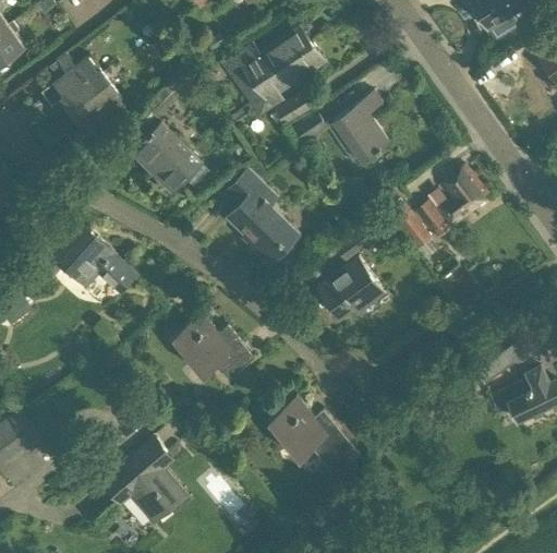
[(44,15),(57,7),(52,0),(46,0),(38,7),(44,15)]
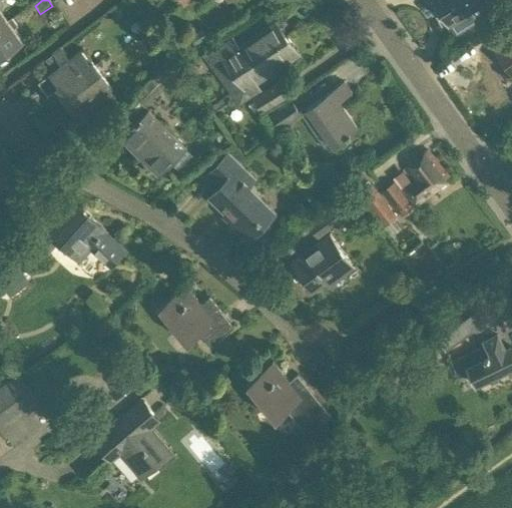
[(177,0),(183,9),(196,0),(227,0),(228,0),(227,0),(177,0)]
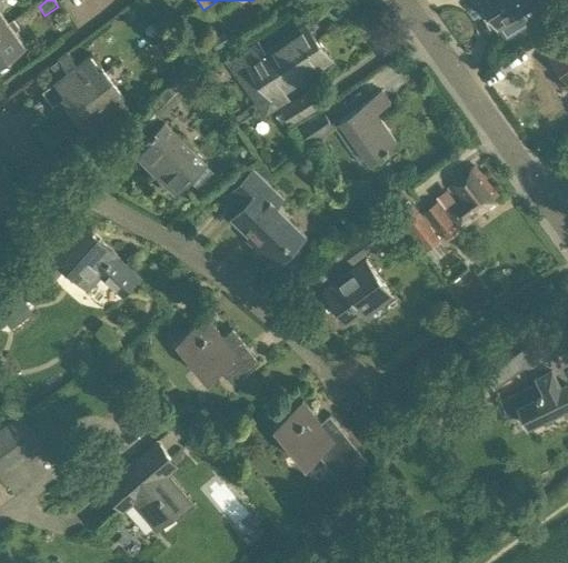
[(477,0),(478,0),(499,33),(500,33),(505,40),(530,24),(526,17),(541,7),(537,0),(477,0)]
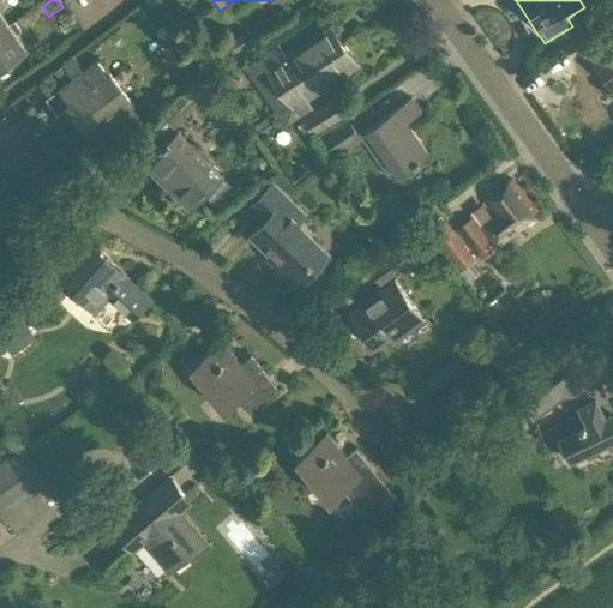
[(0,37),(11,30),(0,16),(0,14),(5,12),(0,5),(0,37)]
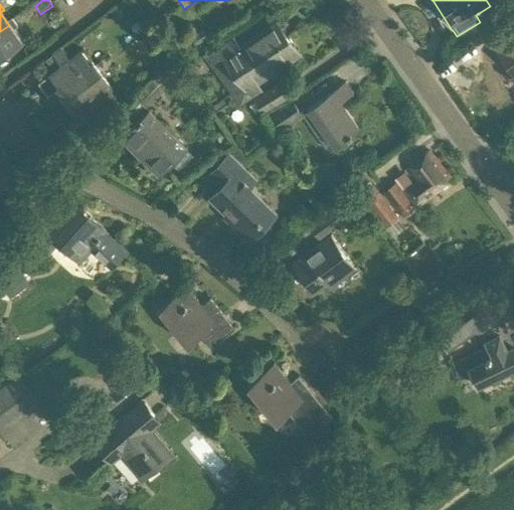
[(9,25),(0,31),(0,62),(23,45),(9,25)]
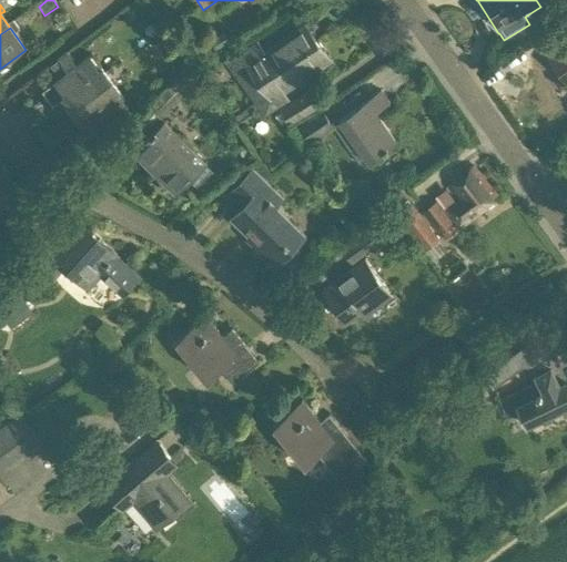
[(260,85),(319,46),(306,28),(263,57),(254,42),(222,64),(257,115),(273,104),(260,85)]
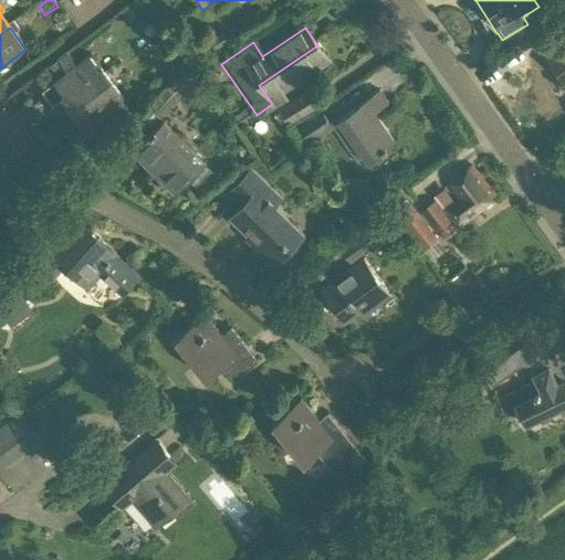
[(564,44),(545,59),(564,85),(564,44)]
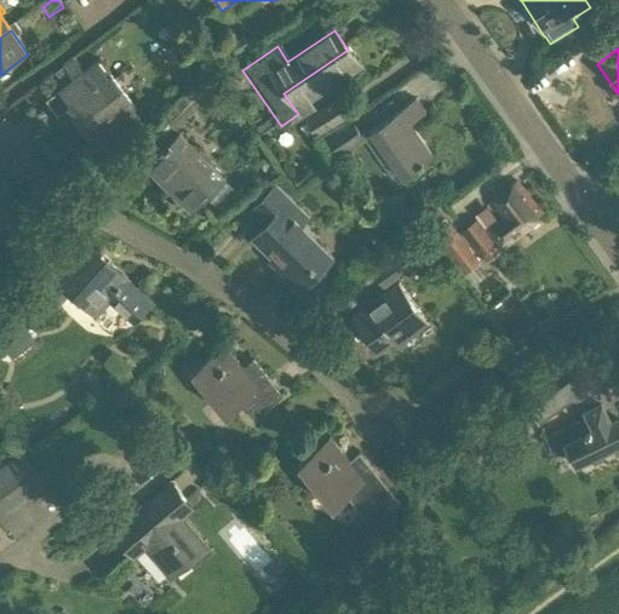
[(284,93),(298,114),(361,70),(348,50),(284,93)]
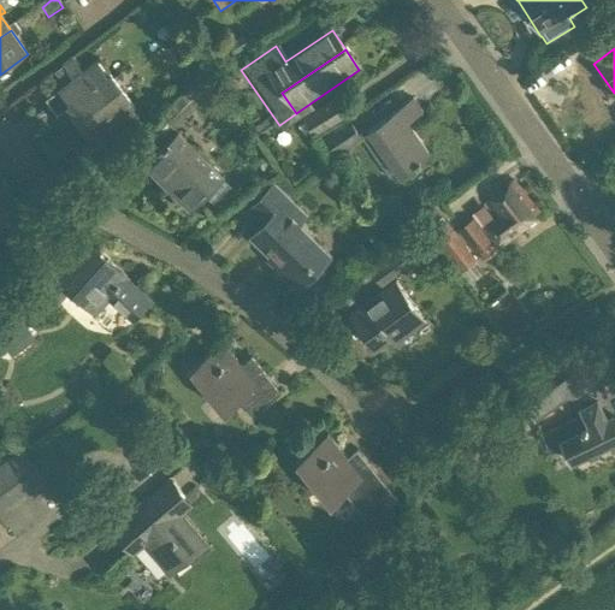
[(228,70),(216,53),(205,60),(216,77),(228,70)]
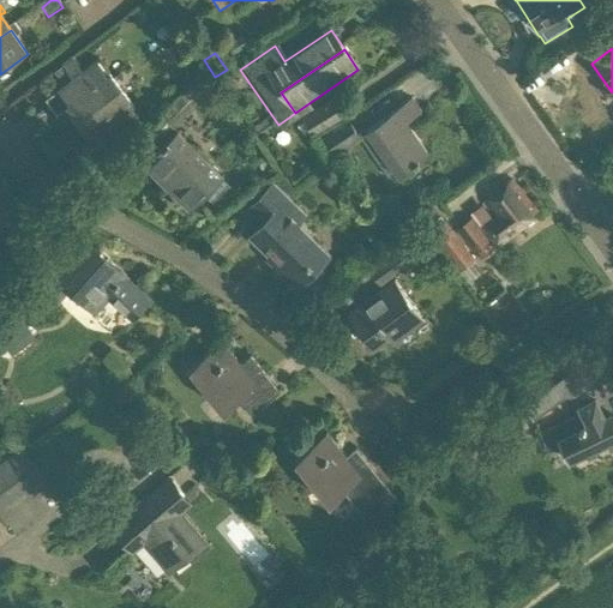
[(58,119),(72,109),(97,142),(136,113),(100,64),(85,74),(74,60),(64,68),(74,83),(47,103),(58,119)]
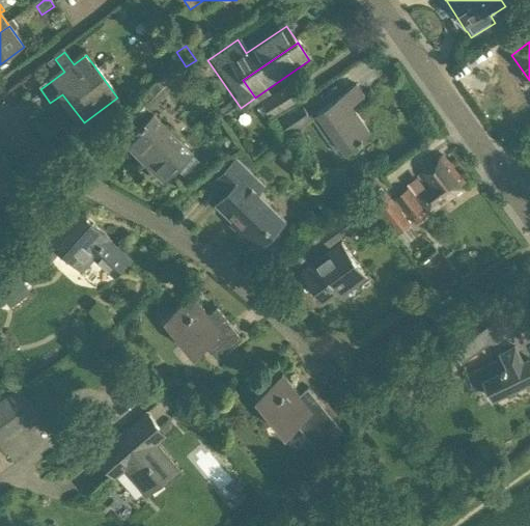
[(141,103),(142,104),(151,113),(152,114),(184,82),(173,71),(141,103)]
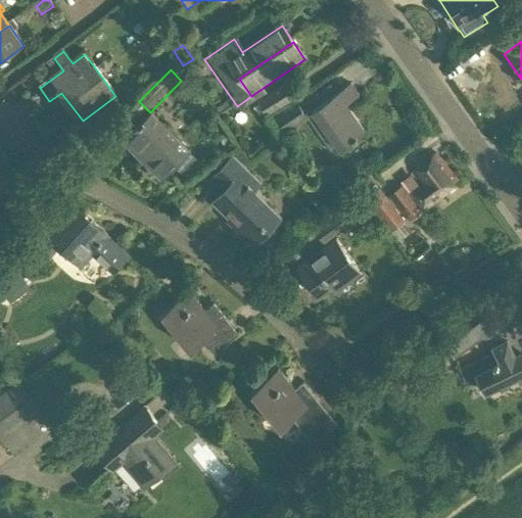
[(267,118),(300,94),(291,81),(257,104),(267,118)]
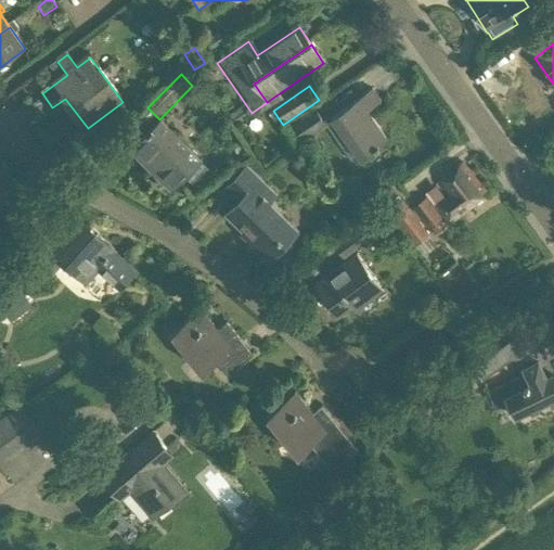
[(360,163),(388,142),(369,115),(382,105),(373,93),(332,122),(360,163)]
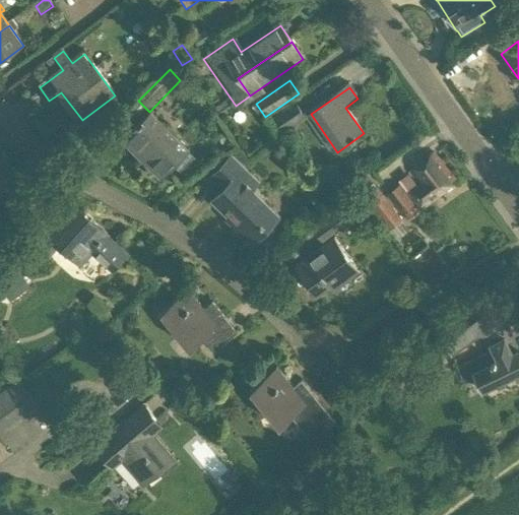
[(269,121),(279,135),(303,118),(293,104),(269,121)]
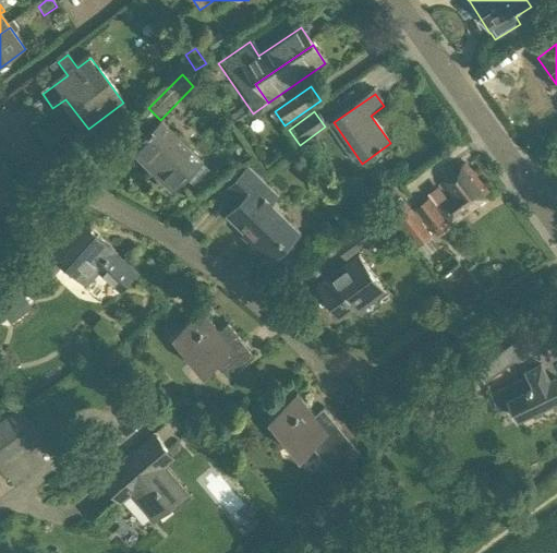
[(130,155),(172,197),(204,166),(161,123),(130,155)]
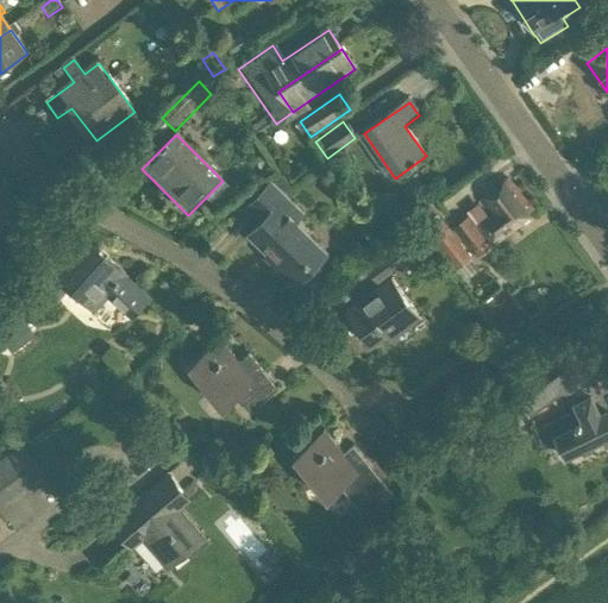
[(0,214),(8,227),(26,214),(0,176),(0,214)]
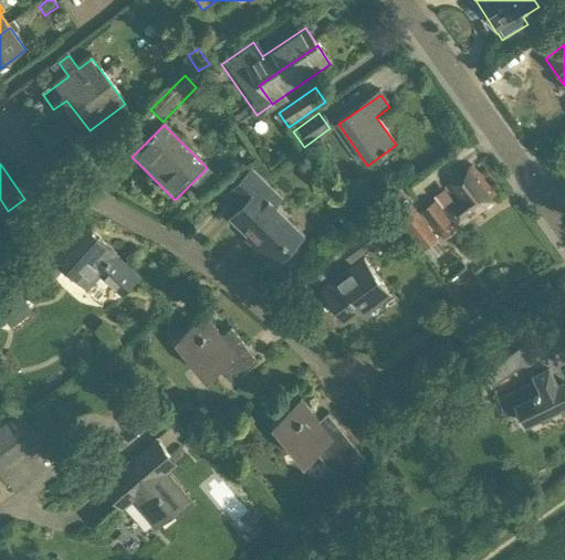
[(459,230),(497,200),(473,170),(446,192),(457,207),(447,214),(459,230)]
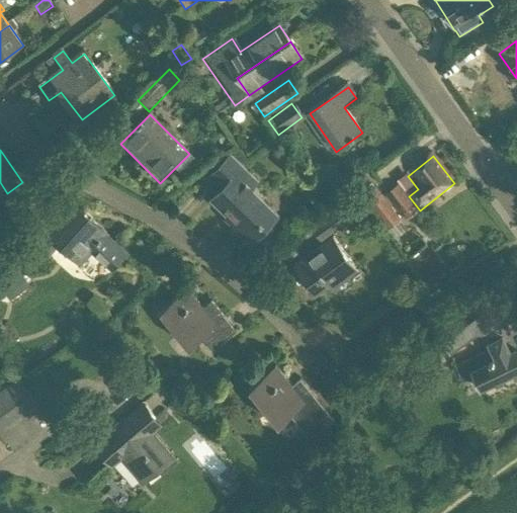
[(212,180),(224,191),(212,203),(232,222),(229,224),(251,245),(276,218),(251,193),(258,185),(232,160),(212,180)]
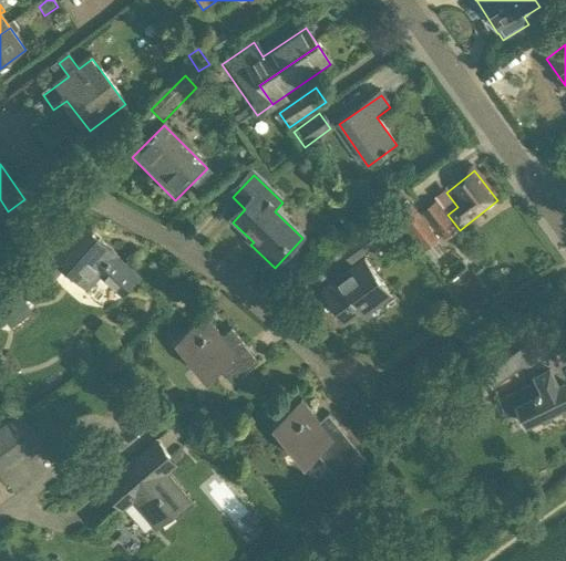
[(348,200),(371,200),(371,183),(348,183),(348,200)]
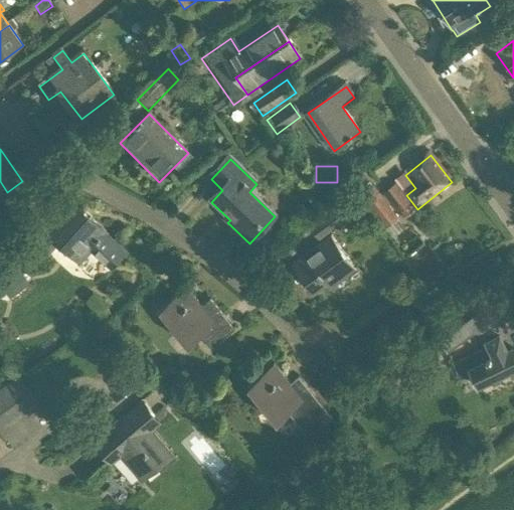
[(354,197),(378,231),(394,220),(392,217),(405,206),(390,185),(376,195),(369,185),(354,197)]
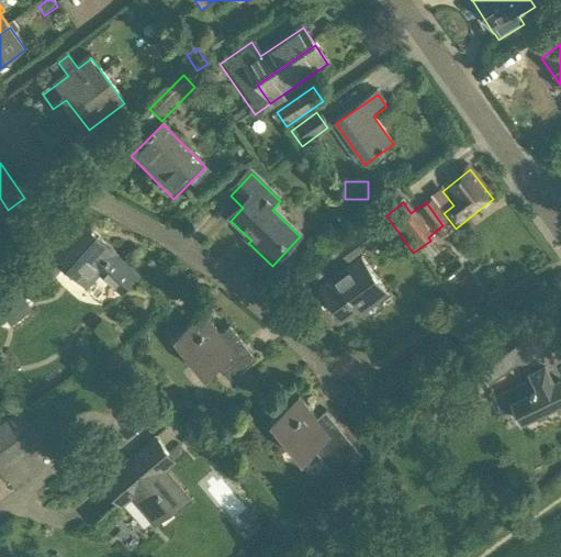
[(368,256),(381,246),(367,226),(336,249),(347,264),(365,252),(368,256)]
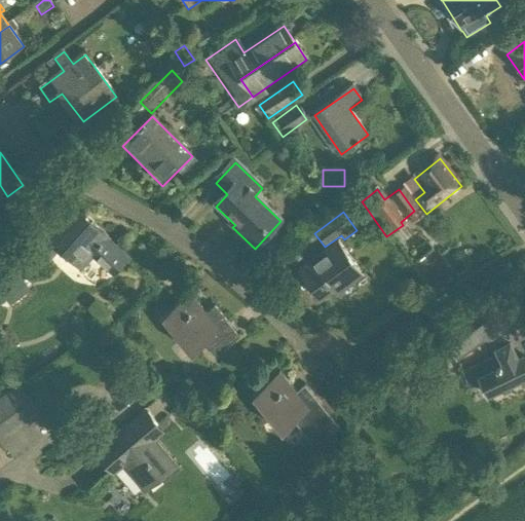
[(66,234),(50,221),(32,242),(53,261),(62,252),(82,270),(94,258),(114,276),(128,260),(109,242),(109,240),(82,216),(66,234)]
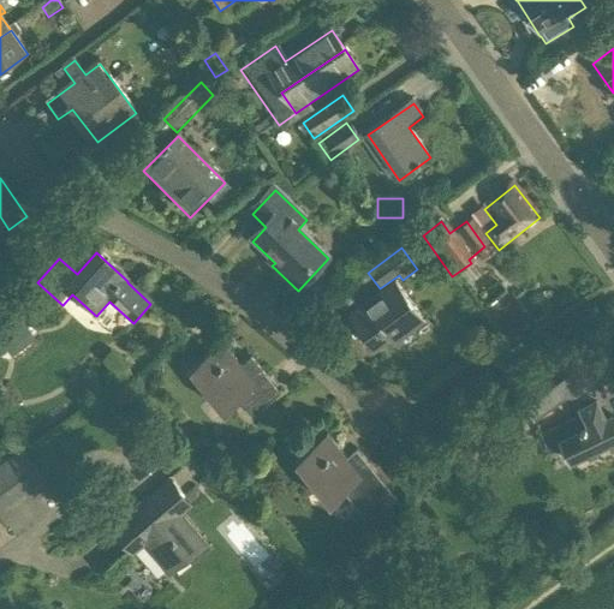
[(374,354),(391,342),(395,348),(411,338),(406,332),(422,321),(395,285),(349,320),(374,354)]
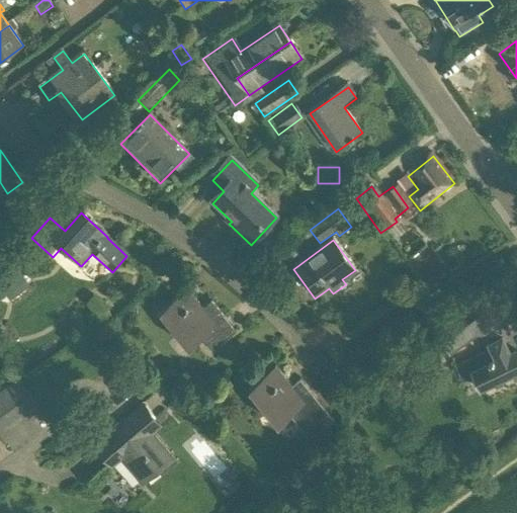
[(16,270),(0,280),(0,301),(1,302),(26,284),(16,270)]
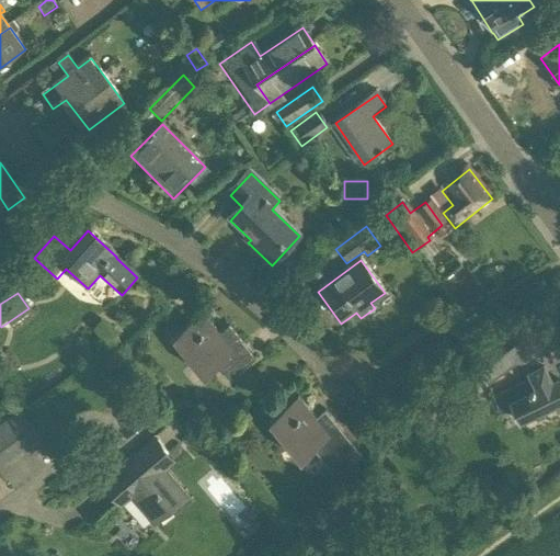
[(203,316),(174,340),(201,373),(213,363),(230,384),(256,363),(229,330),(220,338),(203,316)]
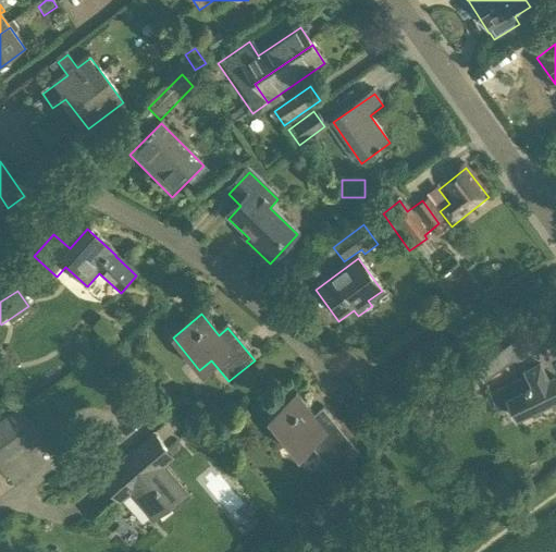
[(514,366),(526,372),(541,365),(550,382),(555,379),(555,375),(539,336),(515,348),(505,355),(514,366)]
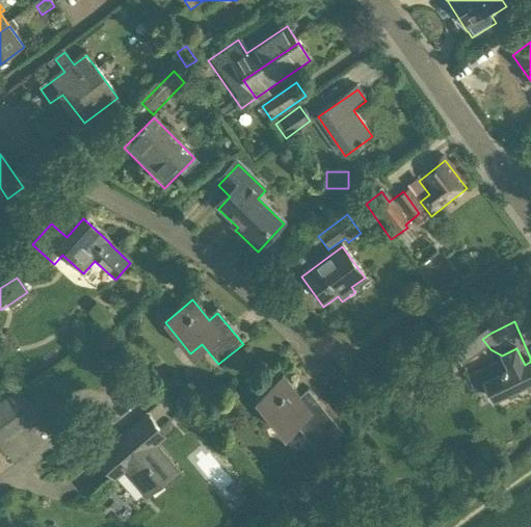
[(477,360),(469,348),(456,358),(463,367),(465,369),(477,360)]
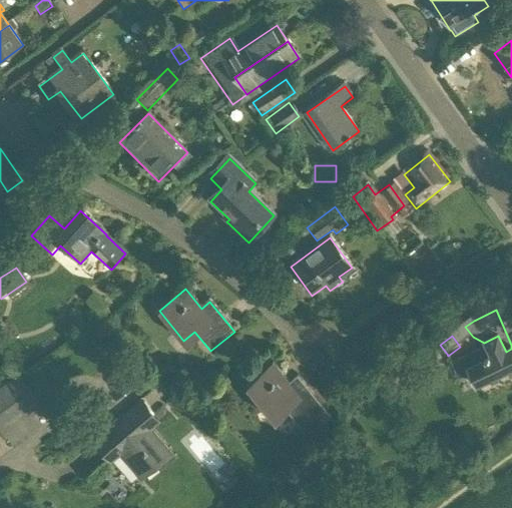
[(488,351),(453,367),(457,377),(461,382),(471,377),(477,388),(511,371),(511,349),(506,352),(498,336),(484,343),(488,351)]
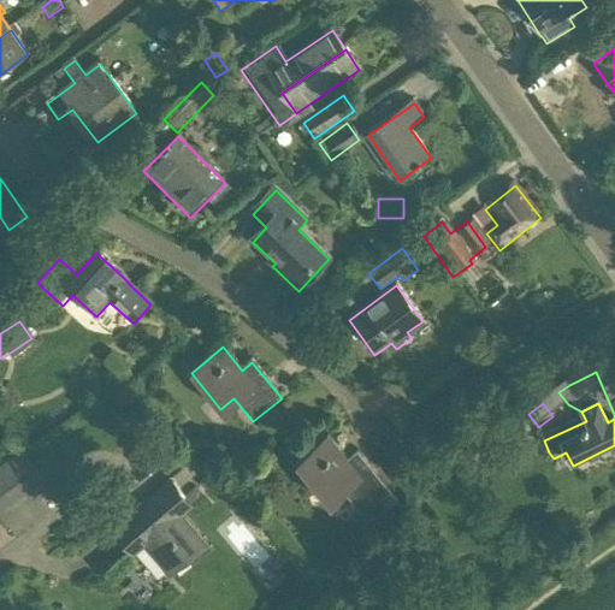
[(384,487),(358,455),(348,463),(329,439),(296,466),(326,502),(339,491),(356,510),(384,487)]
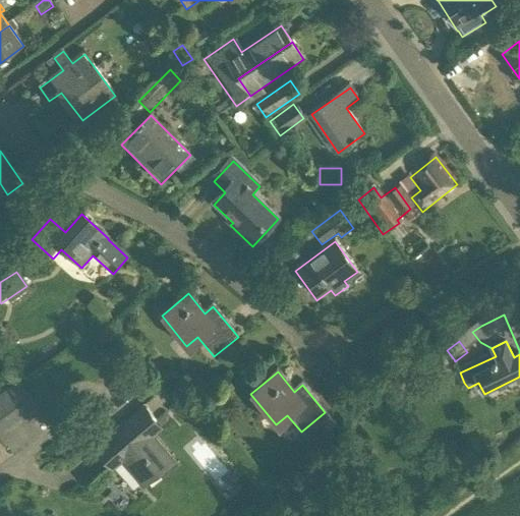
[(20,388),(0,401),(0,437),(37,411),(20,388)]
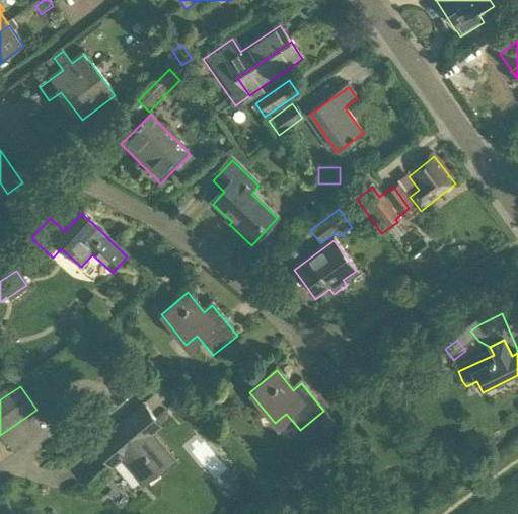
[(97,450),(108,464),(119,456),(148,492),(177,466),(146,430),(155,422),(145,410),(97,450)]
